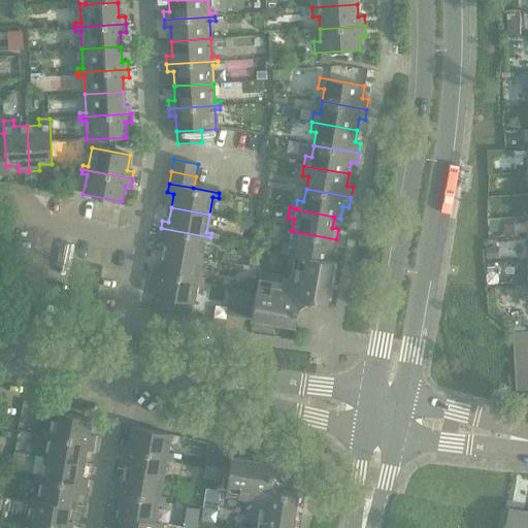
[(210,237),(161,228),(159,236),(165,237),(163,252),(201,259),(204,240),(210,241),(210,237)]
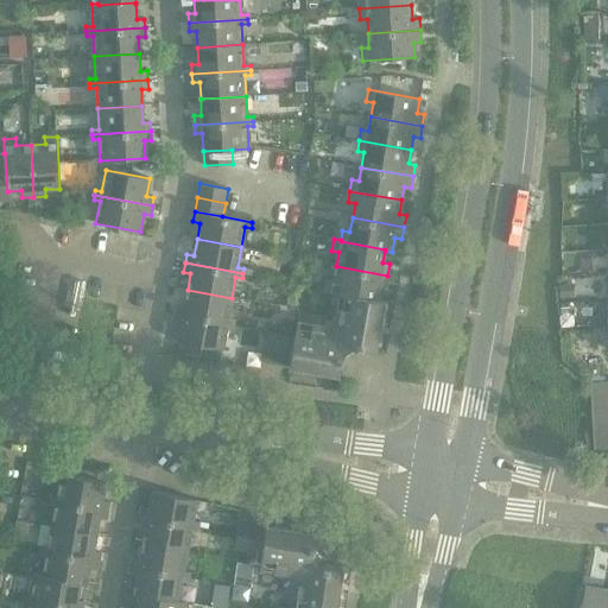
[(387,276),(336,266),(334,280),(327,279),(324,291),(340,295),(340,293),(375,299),(379,286),(385,287),(387,276)]
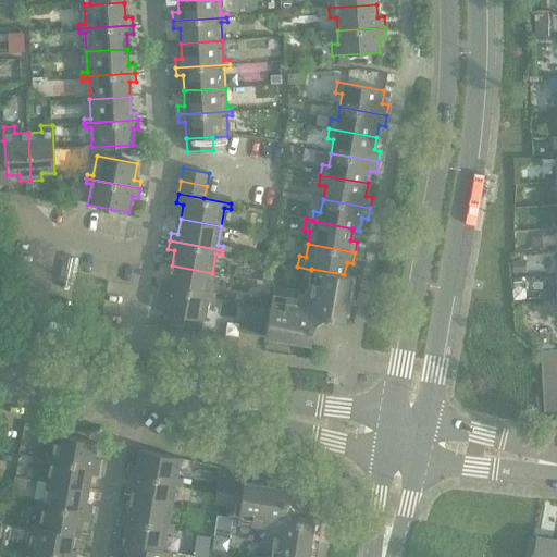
[(524,260),(511,261),(512,274),(525,273),(524,260)]
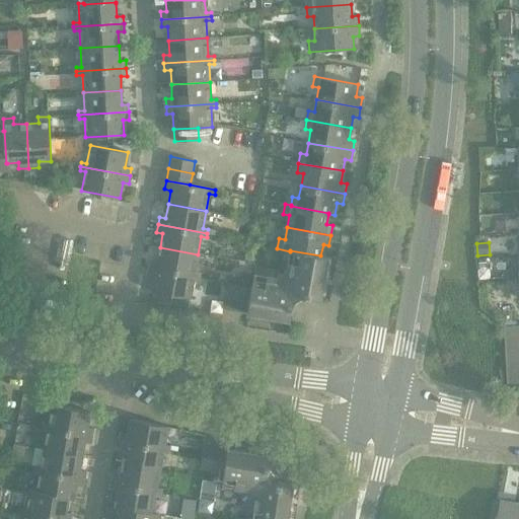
[(151,261),(150,268),(200,277),(200,273),(195,272),(198,254),(160,247),(157,262),(151,261)]
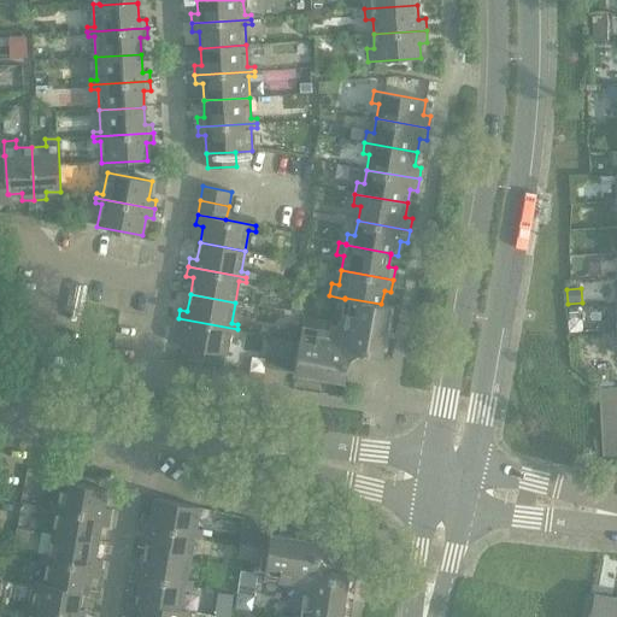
[(340,324),(334,328),(356,359),(364,353),(381,357),(389,305),(381,304),(345,298),(345,299),(340,324)]
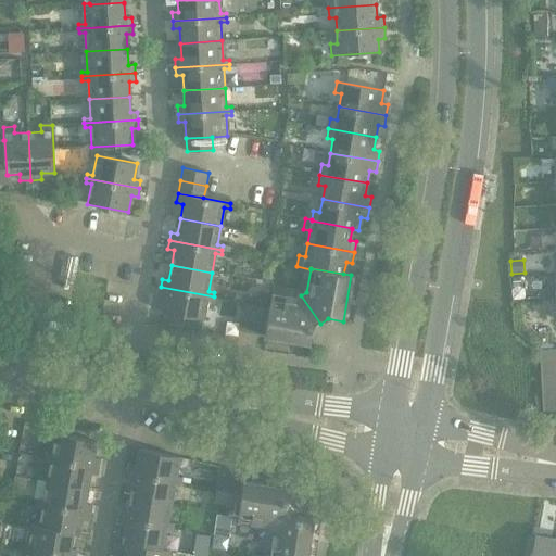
[(214,297),(161,287),(160,294),(166,295),(163,312),(203,319),(207,300),(213,301),(214,297)]
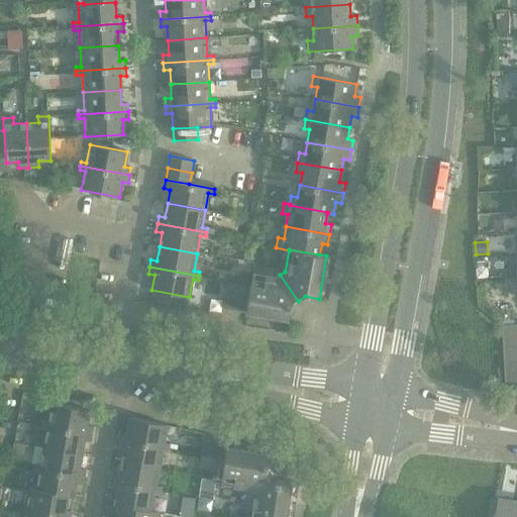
[(250,288),(246,311),(289,319),(291,306),(298,301),(280,275),(276,278),(252,274),(250,288)]
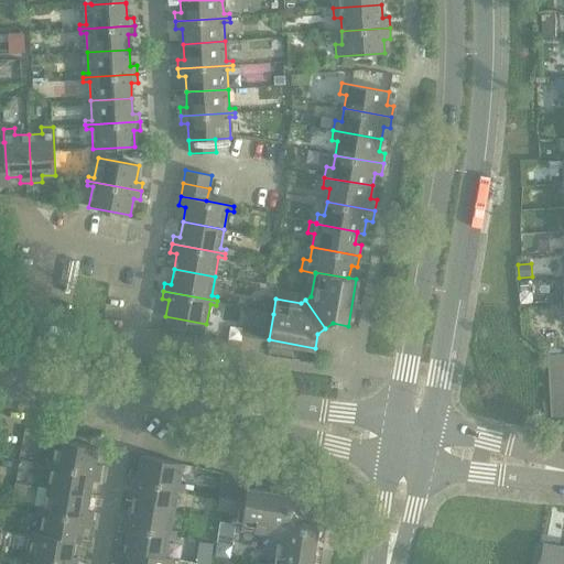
[(242,335),(256,337),(260,312),(247,308),(242,335)]
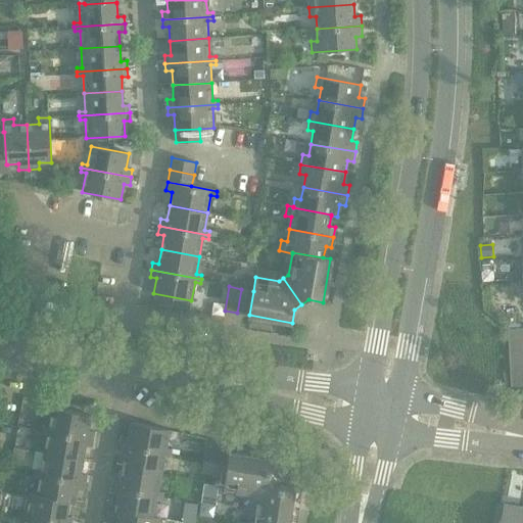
[(241,289),(237,313),(249,315),(253,291),(241,289)]
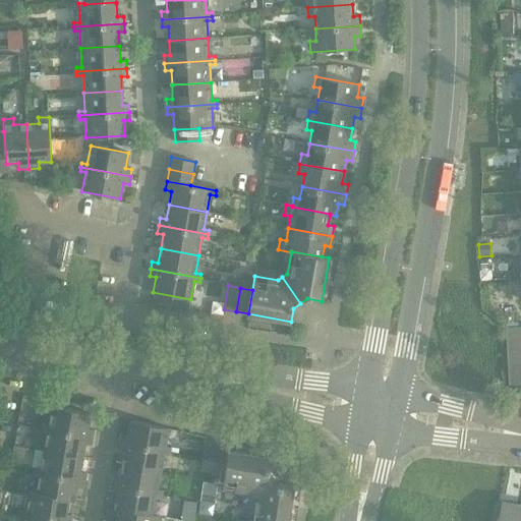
[(520,327),(506,329),(507,342),(520,341),(520,327)]
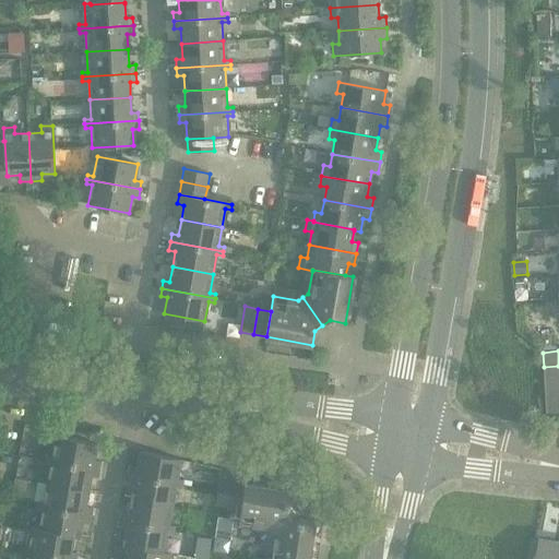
[(558,366),(544,367),(544,379),(558,377),(558,366)]
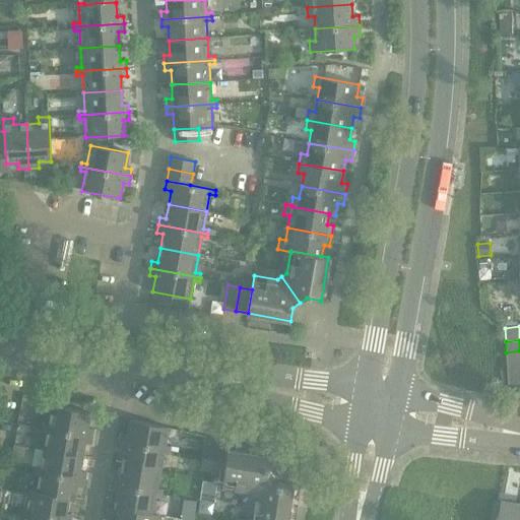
[(519,350),(506,352),(507,363),(519,362),(519,350)]
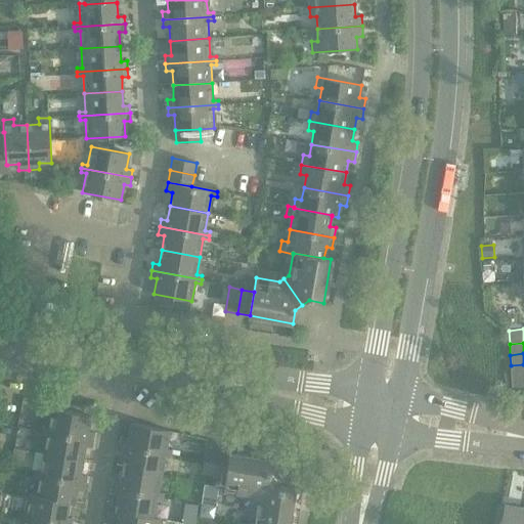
[(523,364),(511,365),(511,377),(523,376),(523,364)]
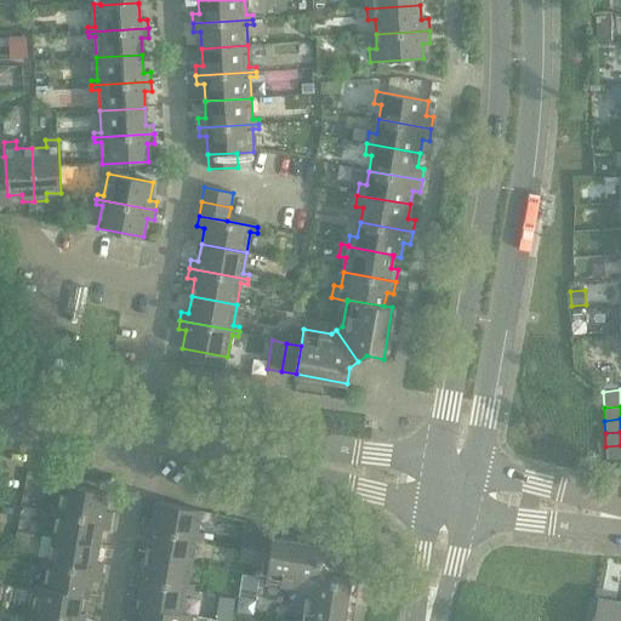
[(620,445),(605,446),(607,460),(620,459),(620,445)]
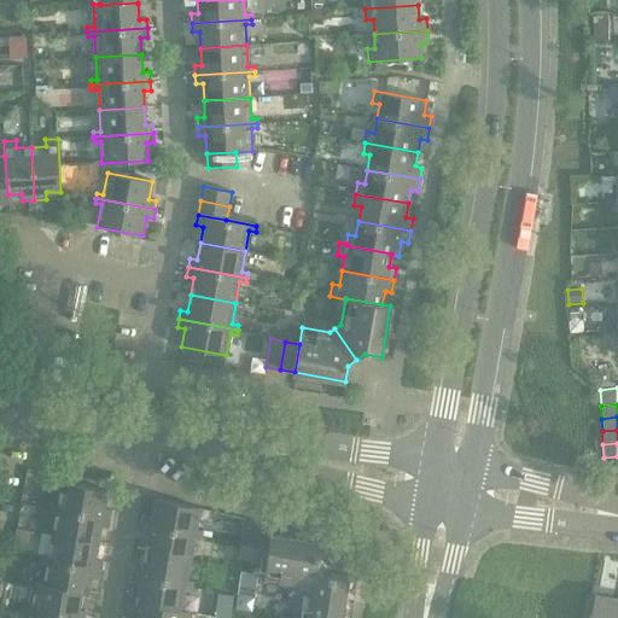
[(52,503),(51,508),(110,519),(111,509),(104,508),(108,491),(63,483),(58,505),(52,503)]
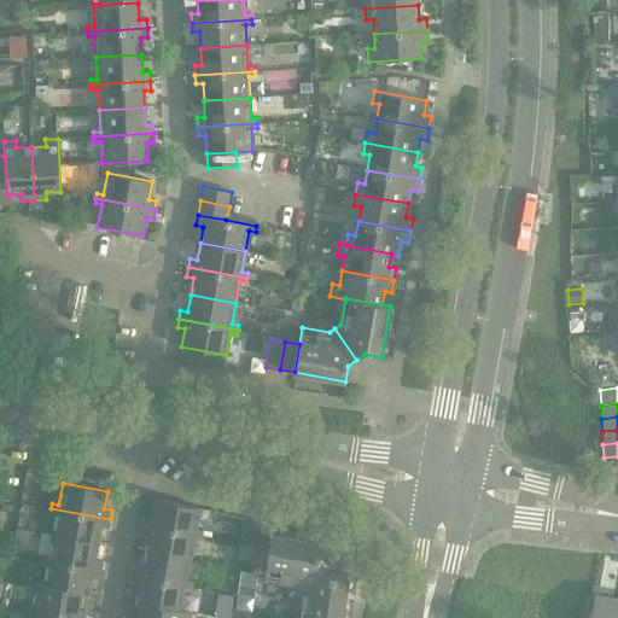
[(145,517),(143,525),(202,536),(203,531),(196,530),(200,508),(155,500),(151,518),(145,517)]
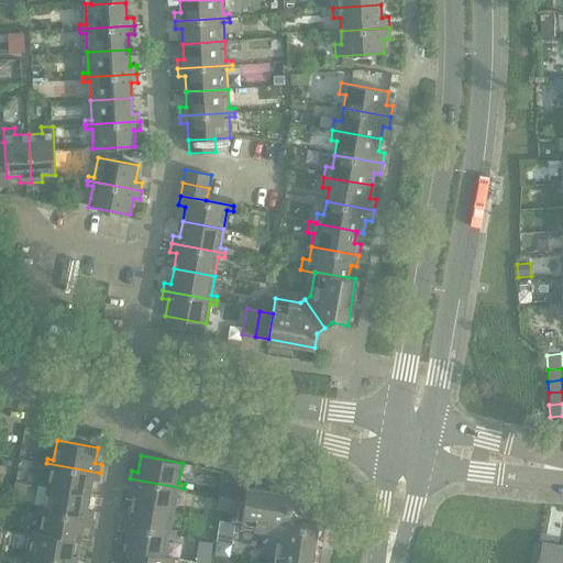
[(100,473),(46,463),(45,467),(52,468),(47,487),(89,495),(91,479),(98,481),(100,473)]
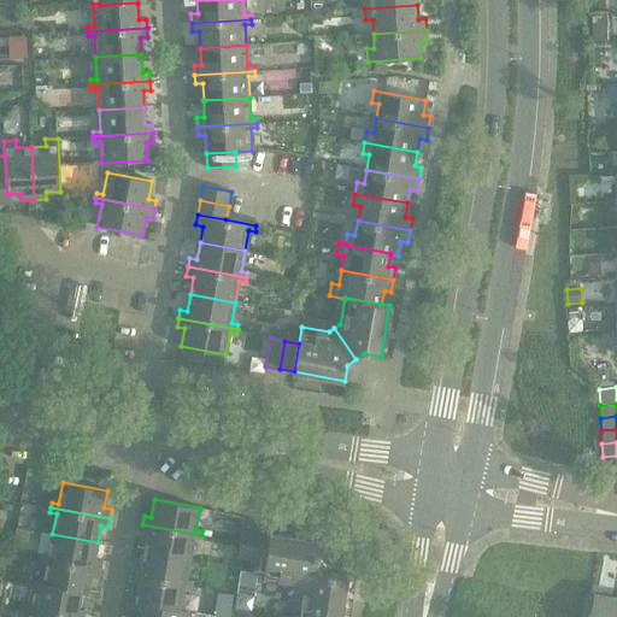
[(201,535),(142,524),(141,533),(148,534),(145,551),(191,559),(194,539),(200,540),(201,535)]
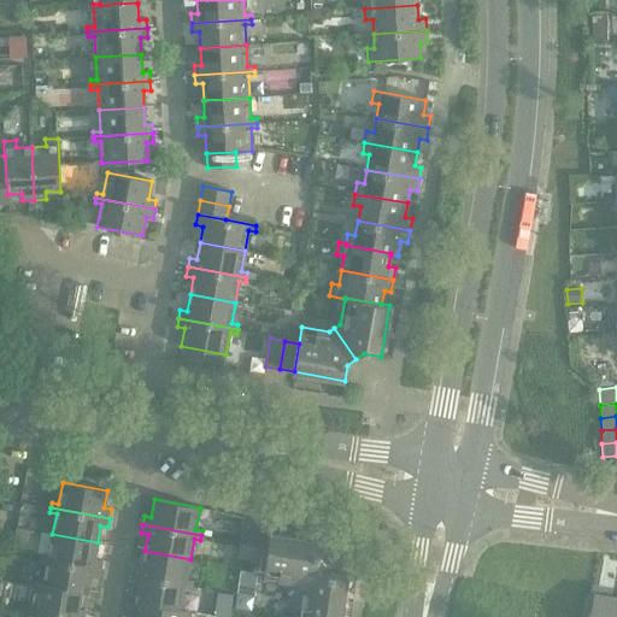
[(238,557),(252,559),(257,530),(242,529),(238,557)]
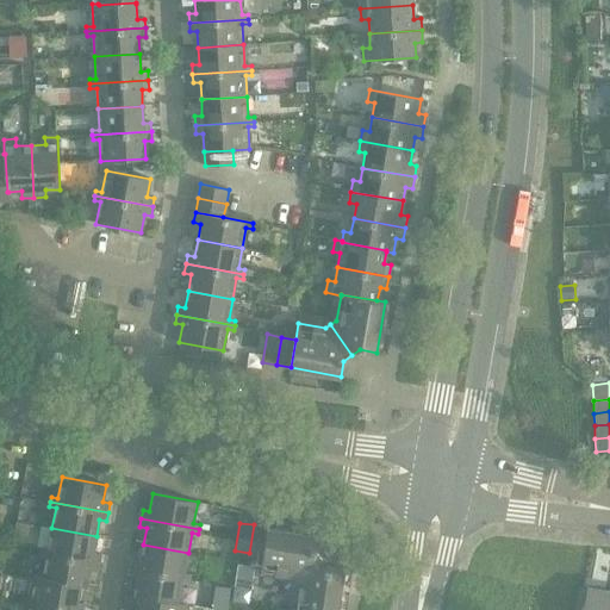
[(254,524),(249,553),(263,555),(267,527),(254,524)]
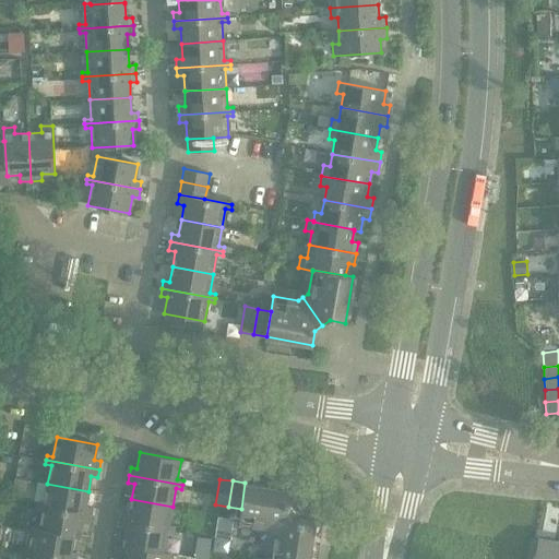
[(245,483),(241,509),(239,524),(263,527),(266,533),(295,512),(289,504),(292,490),(245,483)]
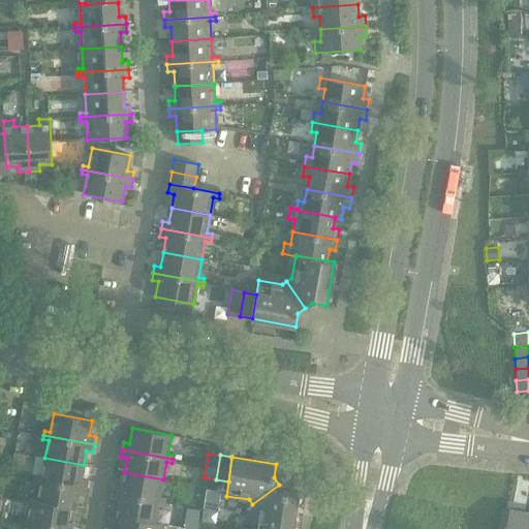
[(36,475),(35,479),(86,488),(87,480),(81,479),(84,465),(44,458),(41,476),(36,475)]
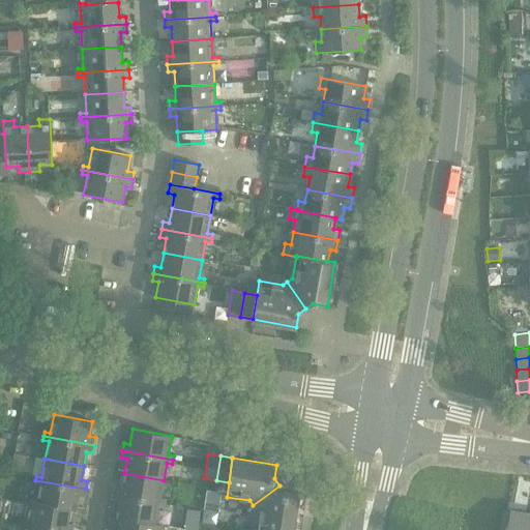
[(116,487),(114,494),(165,503),(166,499),(159,498),(164,480),(124,473),(122,488),(116,487)]
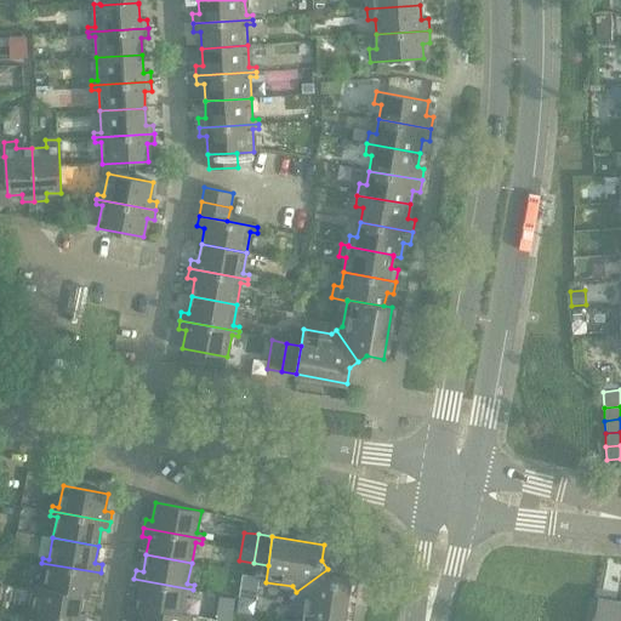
[(101,573),(41,563),(41,567),(47,568),(44,588),(44,590),(81,596),(81,597),(89,599),(92,581),(100,582),(101,573)]
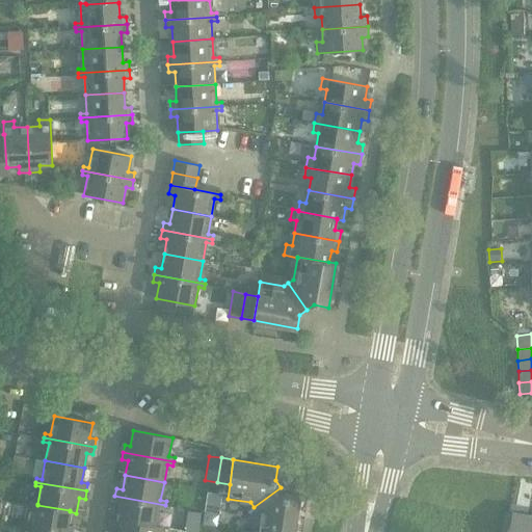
[(257,511),(254,531),(293,531),(299,497),(286,495),(281,487),(254,507),(257,511)]
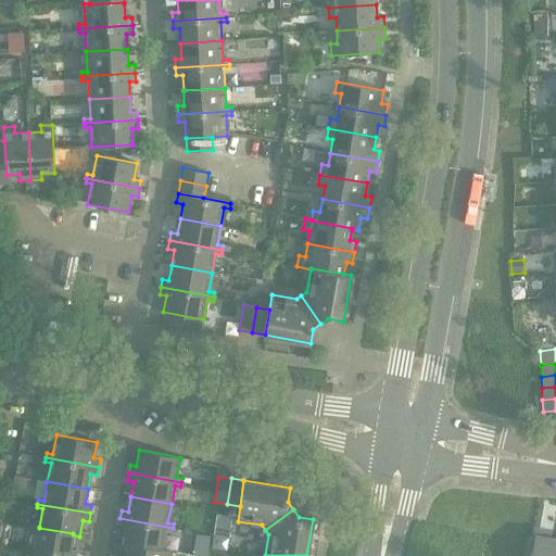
[(173,528),(119,518),(118,527),(125,528),(122,544),(128,545),(128,544),(163,551),(163,550),(166,531),(172,532),(173,528)]
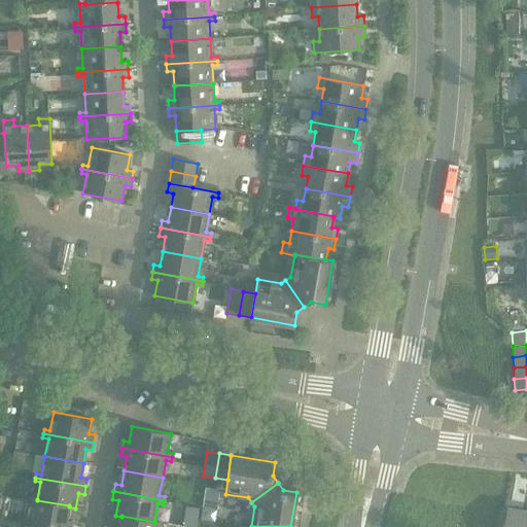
[(22,516),(22,520),(61,526),(71,526),(73,521),(67,520),(69,506),(69,505),(37,500),(37,499),(31,498),(28,517),(22,516)]
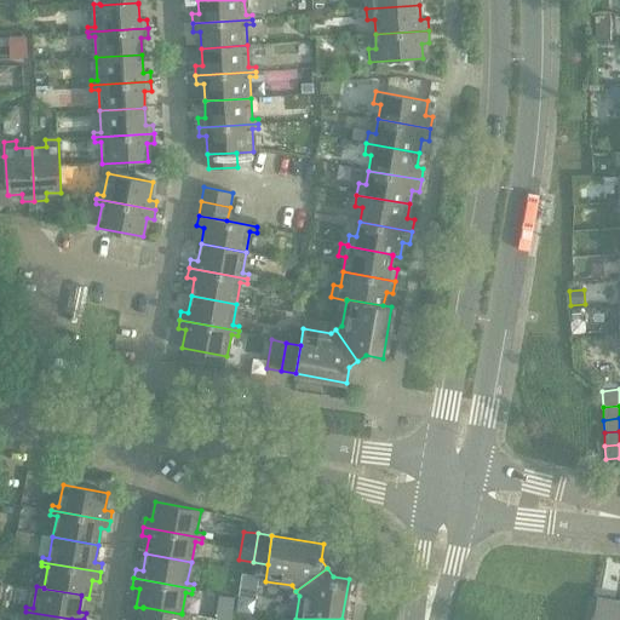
[(592,619),(618,619),(619,609),(619,602),(597,598),(592,619)]
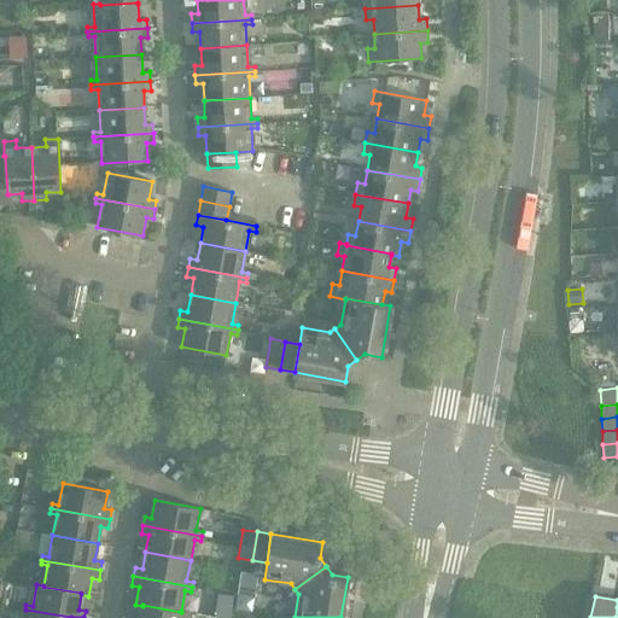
[(186,617),(188,612),(181,611),(181,612),(143,605),(143,606),(140,617),(186,617)]
